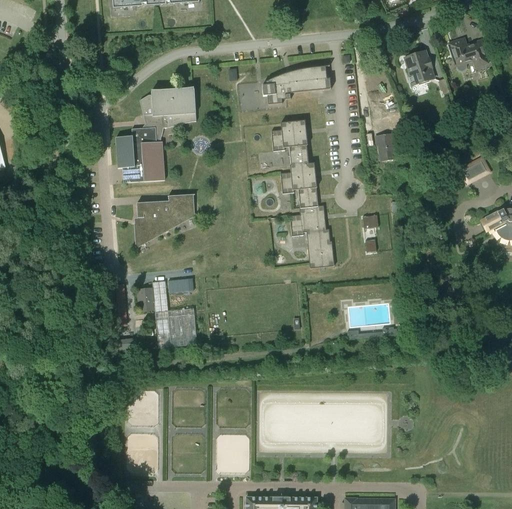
[(467,59),(471,57),(473,58),(475,65),(488,61),(481,41),(473,44),(473,42),(466,44),(464,38),(459,40),(458,39),(448,42),(453,57),(455,57),(458,65),(465,62),(467,59)]
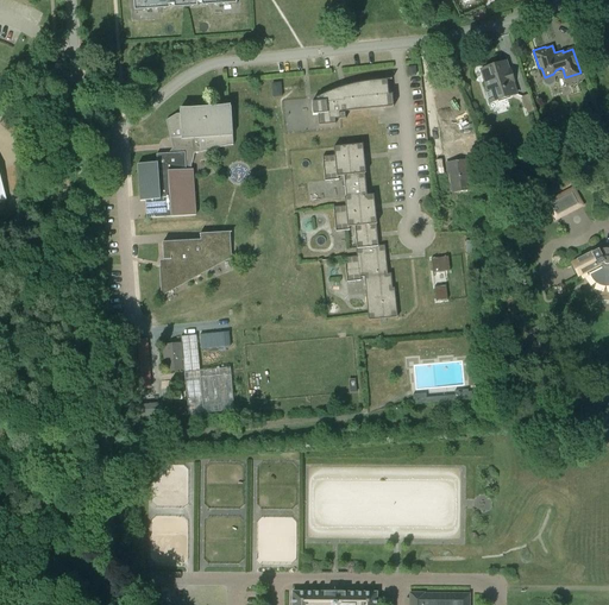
[(504,60),(481,67),(488,87),(483,88),(488,100),(515,92),(512,80),(513,79),(509,67),(508,68),(504,60)]
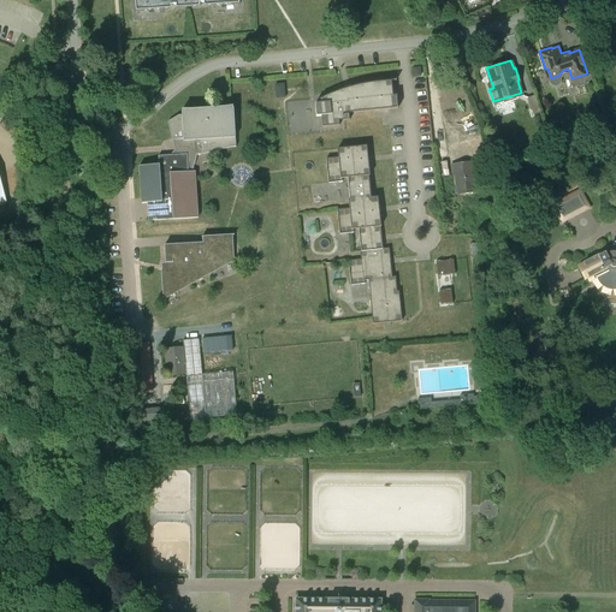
[(317,114),(321,113),(323,124),(339,123),(338,118),(344,118),(349,117),(349,111),(397,105),(396,93),(392,93),(391,78),(357,82),(338,88),(319,96),(319,97),(320,100),(314,101),(317,114)]
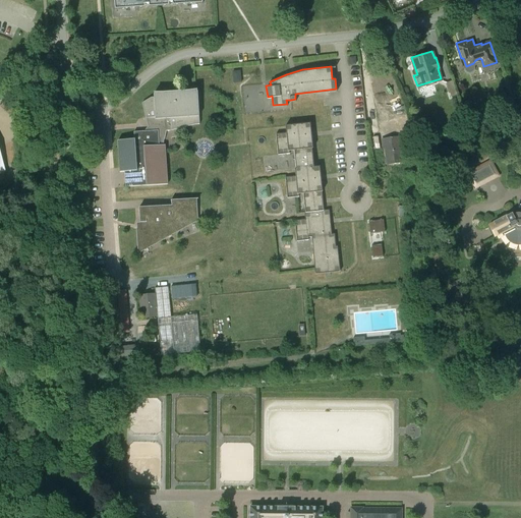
[(240,68),(232,69),(234,80),(241,79),(240,68)]
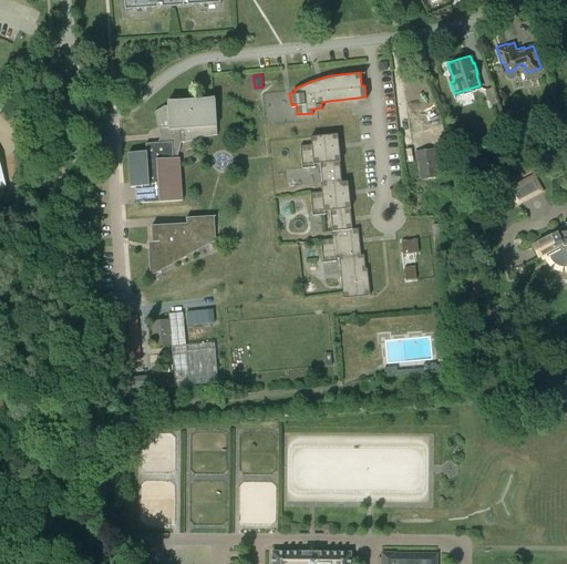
[(485,88),(491,102),(497,100),(492,85),(485,88)]
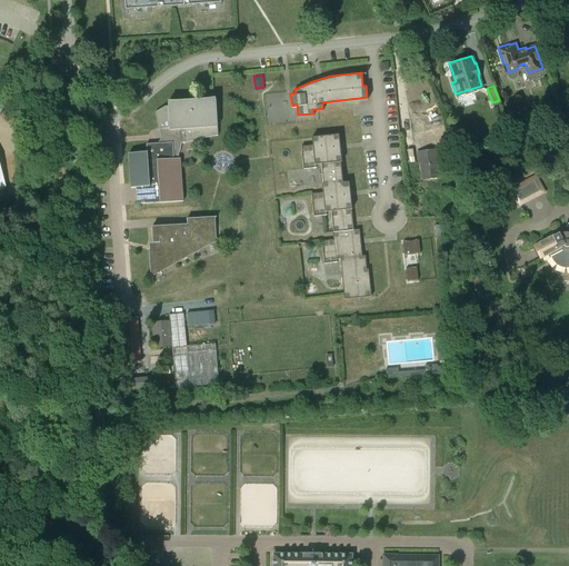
[(161,136),(158,141),(146,141),(147,150),(128,151),(130,186),(136,186),(137,201),(159,200),(160,200),(182,199),(179,156),(178,157),(178,154),(181,140),(185,140),(212,133),(218,133),(216,97),(168,100),(168,103),(165,105),(155,110),(161,136)]
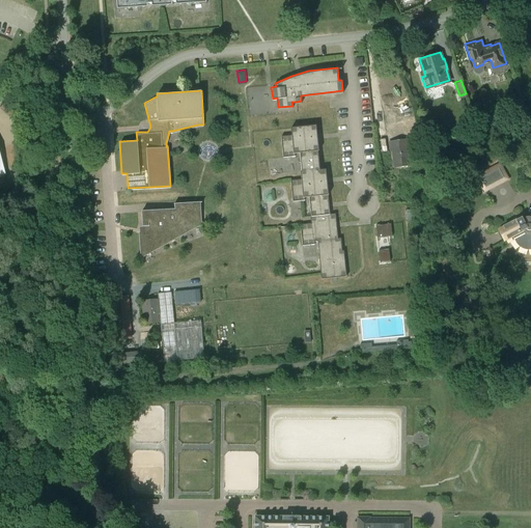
[(413,129),(411,130),(413,142),(421,141),(417,120),(412,121),(413,129)]
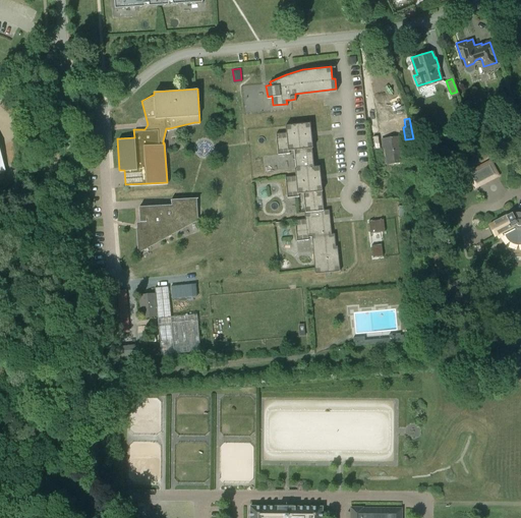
[(309,121),(285,123),(286,130),(276,132),(278,153),(289,152),(289,149),(294,149),(295,167),(294,167),(295,174),(285,175),(287,195),(297,194),(297,192),(303,191),(304,217),(294,218),(296,239),(308,238),(307,235),(311,235),(312,246),(314,272),(340,269),(337,244),(335,244),(334,232),(332,232),(329,208),(323,208),(321,189),(322,189),(320,164),(313,165),(311,147),(312,147),(309,121)]
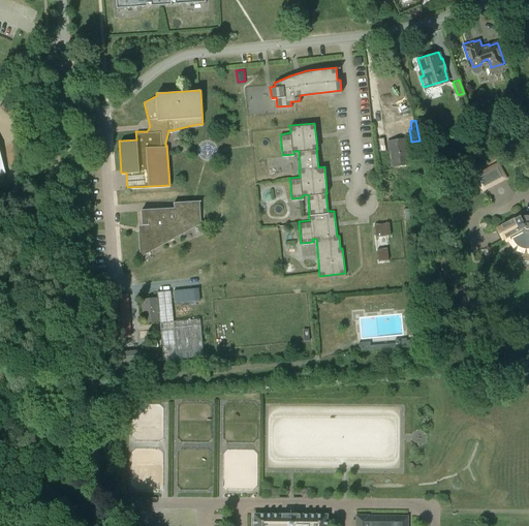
[(390,146),(393,165),(408,162),(403,136),(389,138),(389,140),(387,140),(389,146),(390,146)]
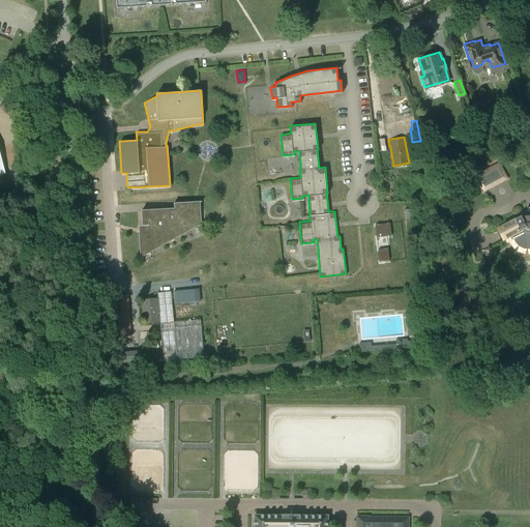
[(472,173),(481,191),(508,177),(499,159),(472,173)]
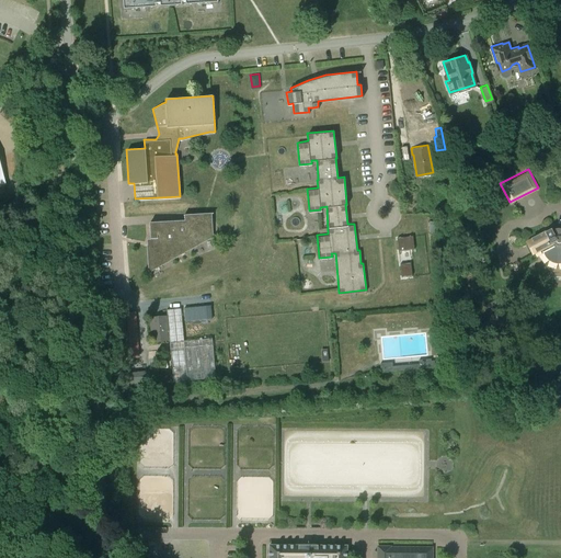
[(26,178),(14,182),(18,192),(30,188),(26,178)]
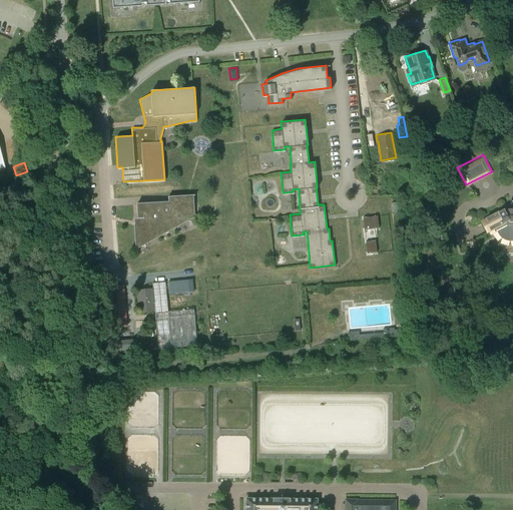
[(134,222),(135,249),(136,249),(136,245),(194,213),(195,193),(168,195),(168,200),(136,202),(138,222),(134,222)]
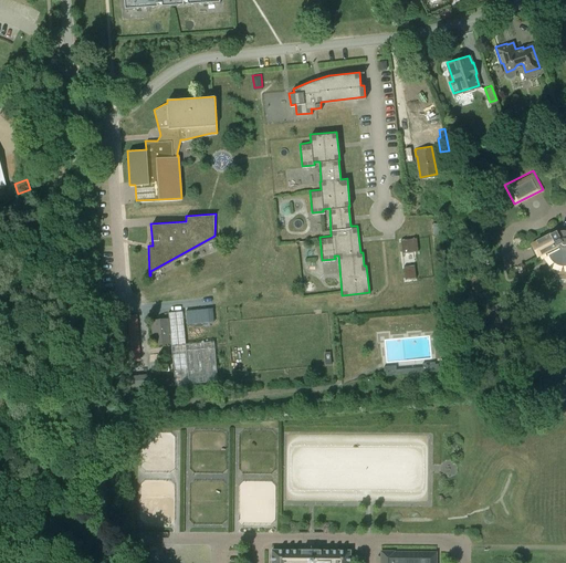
[(546,250),(549,257),(549,258),(551,259),(552,260),(553,261),(554,261),(555,262),(556,262),(557,263),(559,263),(561,263),(562,264),(564,264),(565,263),(565,229),(563,229),(562,229),(561,229),(559,229),(558,229),(556,230),(555,230),(555,229),(551,231),(549,230),(528,241),(536,256),(546,250)]
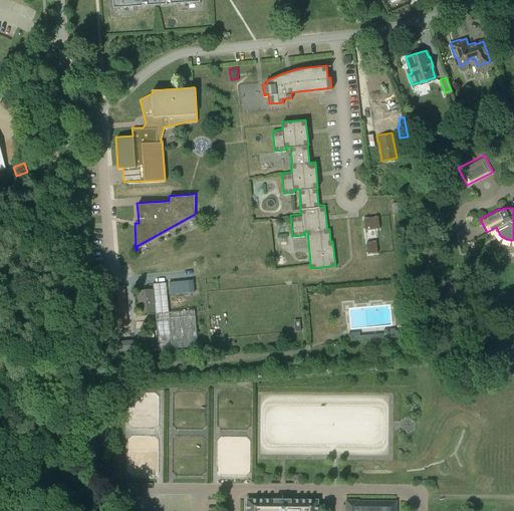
[(378,226),(377,215),(363,217),(364,228),(378,226)]
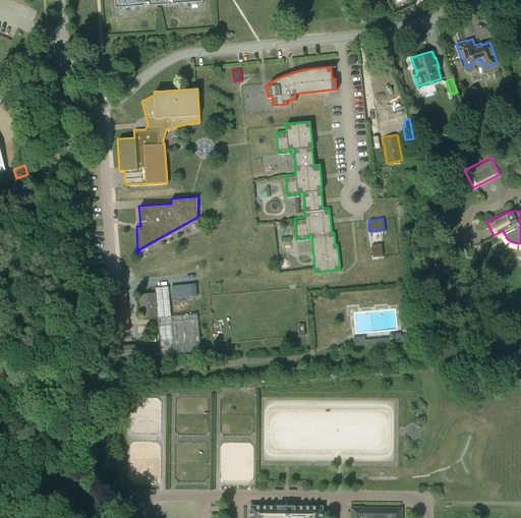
[(371,243),(372,255),(382,254),(381,242),(371,243)]
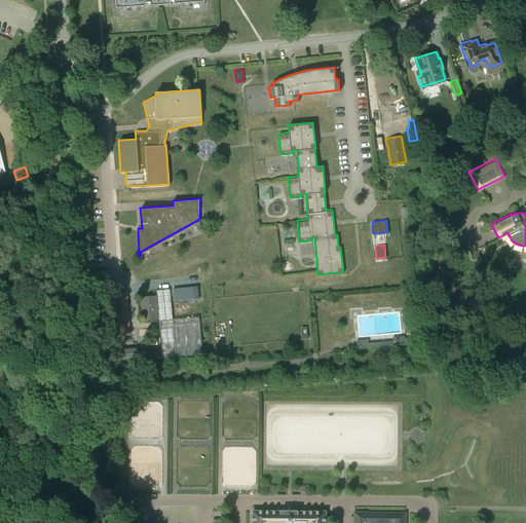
[(173,287),(174,299),(198,297),(197,285),(173,287)]
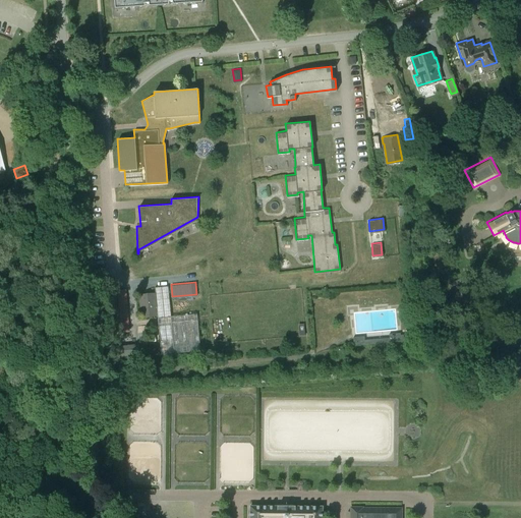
[(200,349),(196,311),(171,314),(169,284),(155,286),(155,292),(157,305),(161,353),(200,349)]
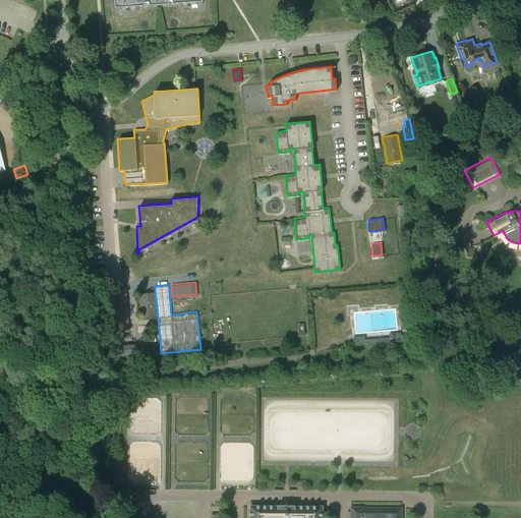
[(138,293),(140,307),(141,315),(156,314),(155,306),(157,305),(155,292),(138,293)]
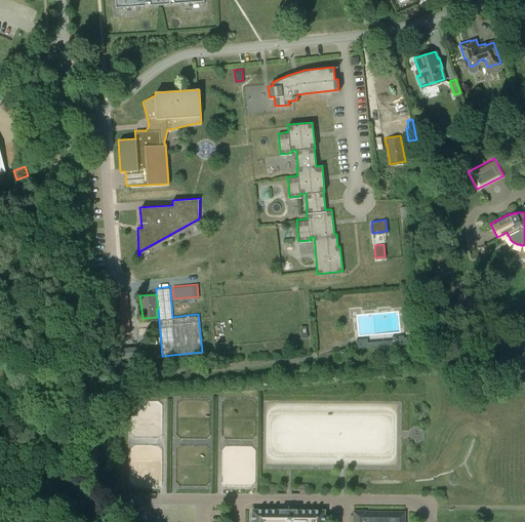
[(392,338),(367,340),(367,336),(356,337),(357,346),(404,342),(403,333),(392,334),(392,338)]
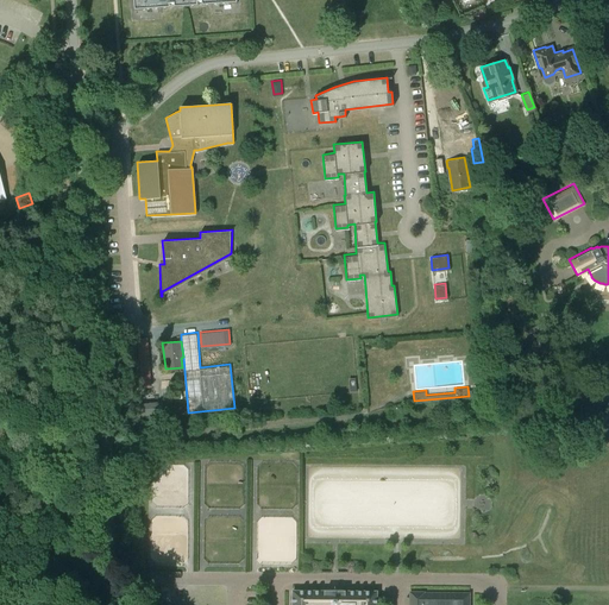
[(371,604),(372,584),(286,583),(284,604),(371,604)]
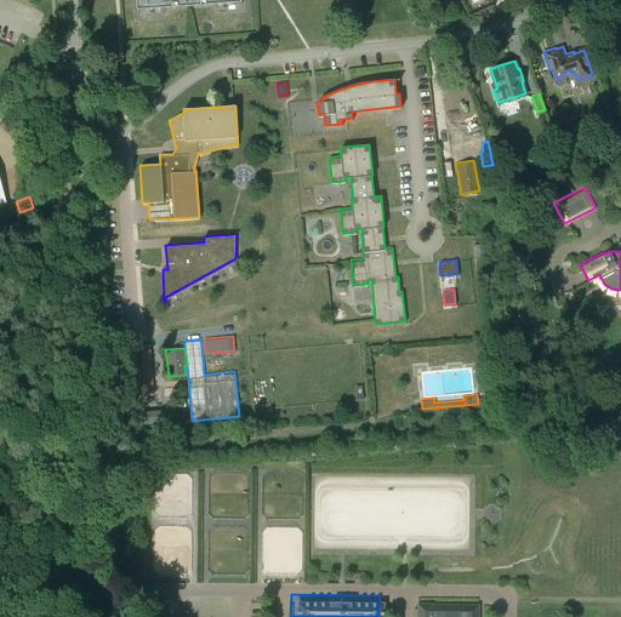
[(429,595),(415,595),(415,613),(414,613),(412,616),(478,616),(479,615),(478,615),(478,596),(429,596),(429,595)]
